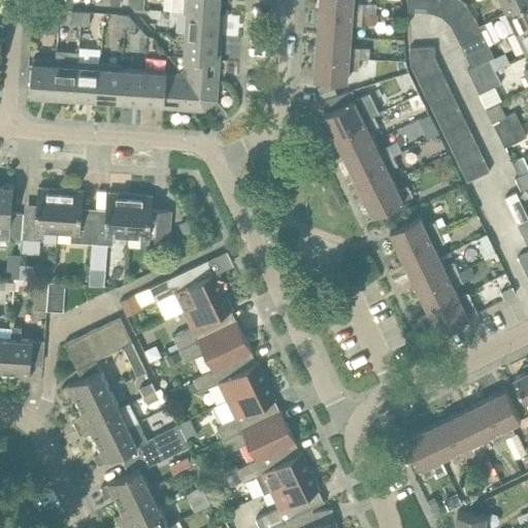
[(136,10),(143,10),(144,0),(141,0),(128,0),(129,1),(136,10)]
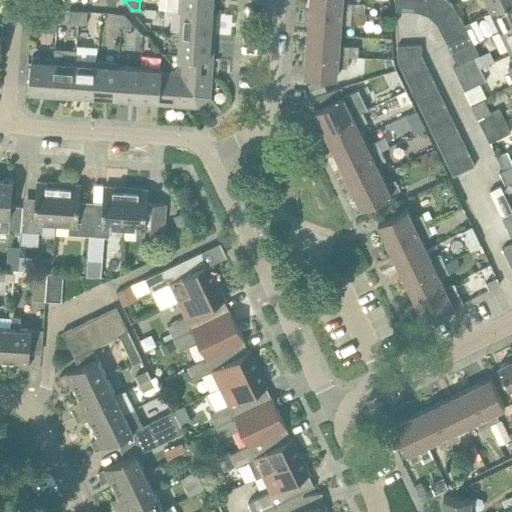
[(167,0),(167,10),(178,11),(181,11),(212,13),(213,13),(213,0),(167,0)]
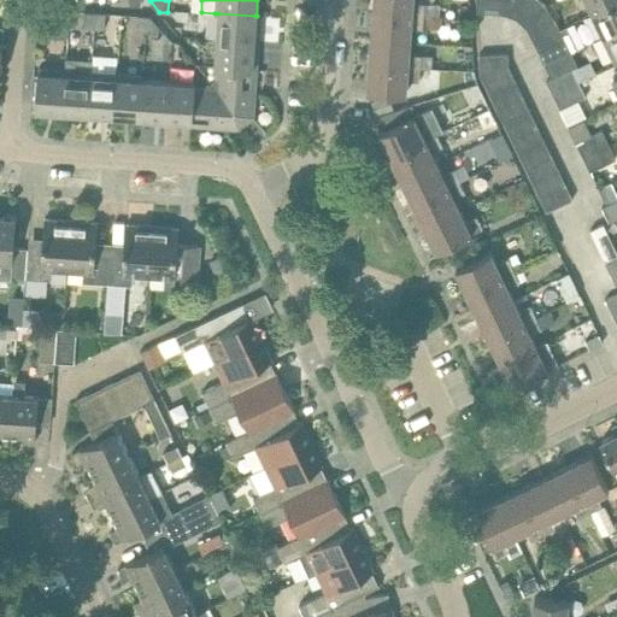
[(374,0),(372,12),(424,16),(425,3),(413,1),(412,0),(374,0)]
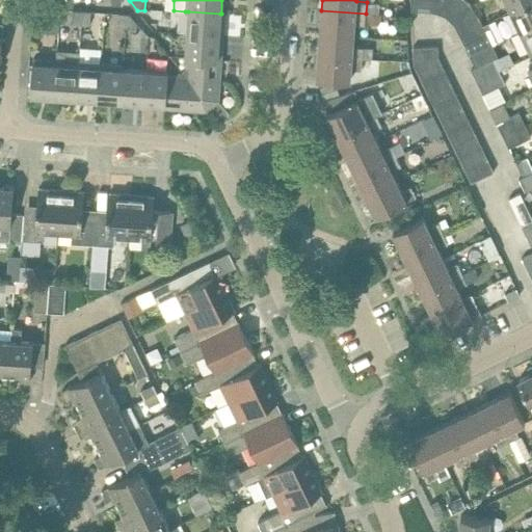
[(422,0),(410,0),(411,10),(423,10),(422,0)]
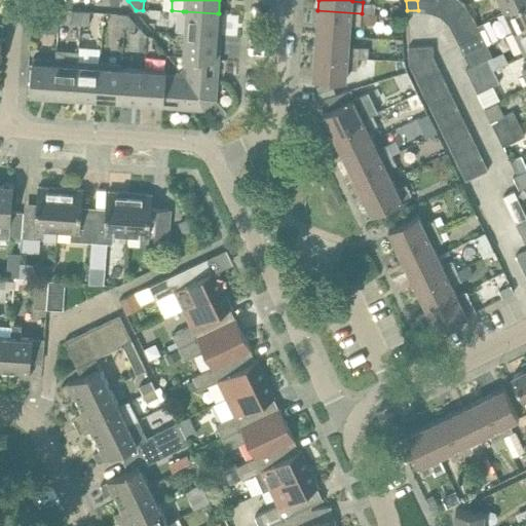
[(430,0),(417,0),(418,10),(430,11),(430,0)]
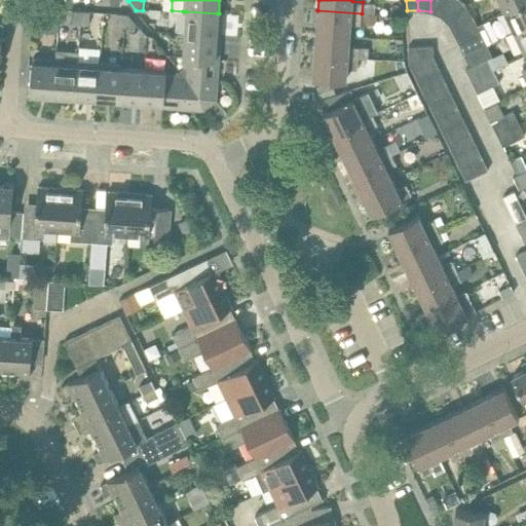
[(430,0),(430,11),(442,13),(445,0),(430,0)]
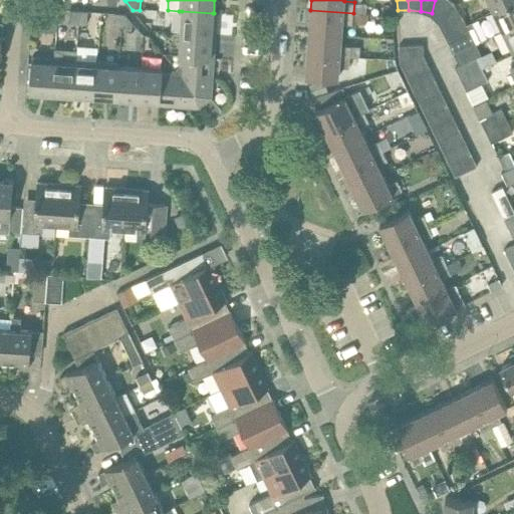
[(454,4),(450,0),(435,0),(432,13),(438,22),(454,4)]
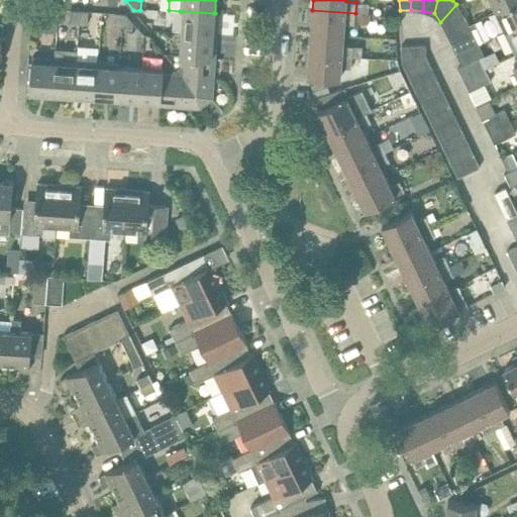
[(516,0),(492,0),(497,10),(516,0)]
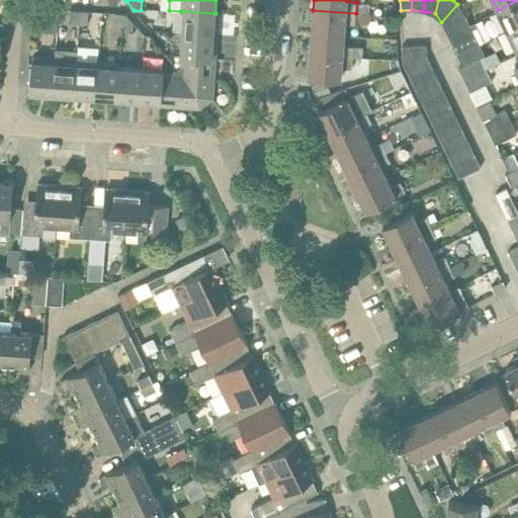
[(517,23),(517,0),(498,10),(507,29),(517,23)]
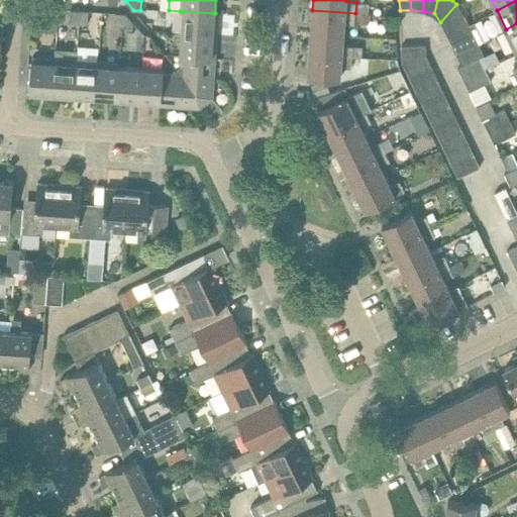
[(467,19),(456,4),(440,22),(446,32),(467,19)]
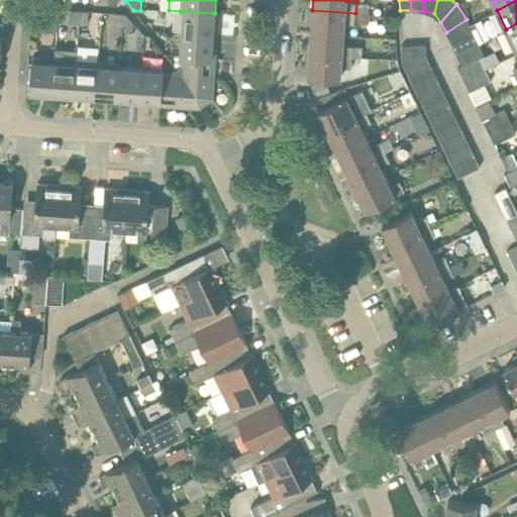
[(32,6),(31,19),(58,21),(59,8),(32,6)]
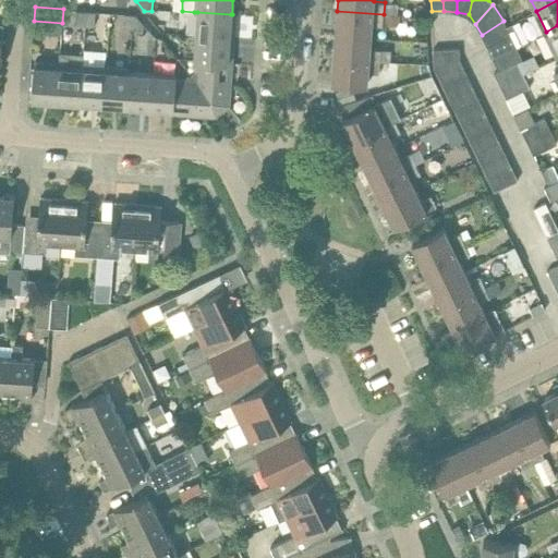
[(86,11),(77,10),(76,24),(85,25),(86,11)]
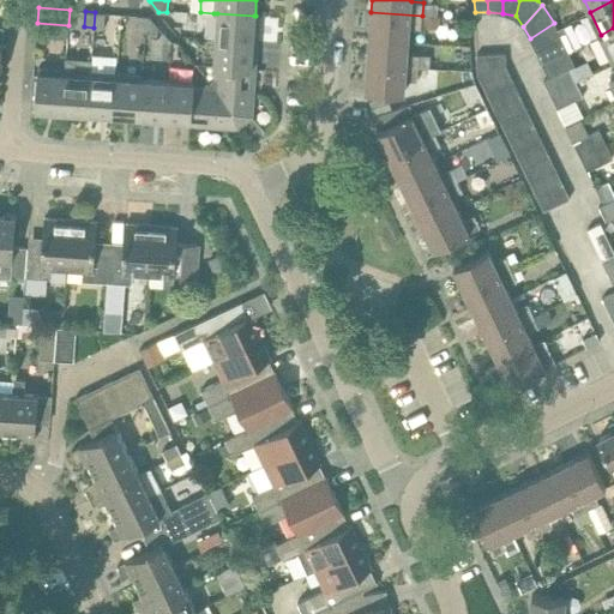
[(106,12),(95,12),(94,28),(104,28),(106,12)]
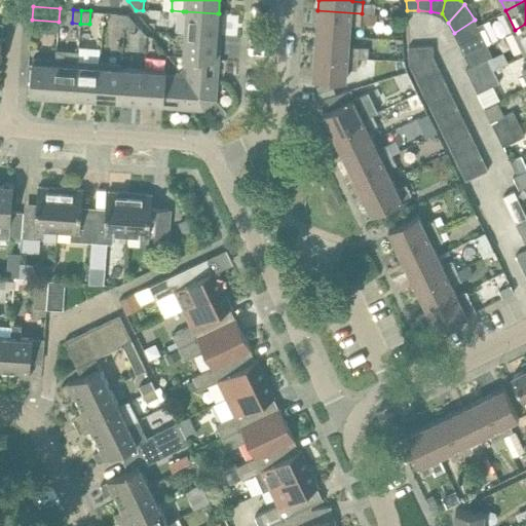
[(317,10),(316,32),(349,35),(350,24),(361,25),(362,13),(317,10)]
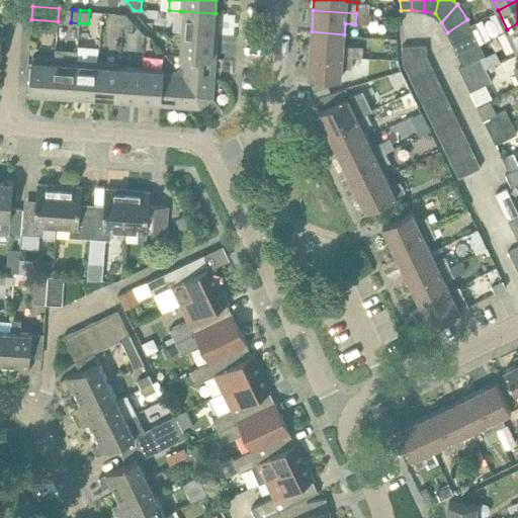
[(183,11),(182,32),(217,35),(219,13),(216,13),(214,13),(183,11)]
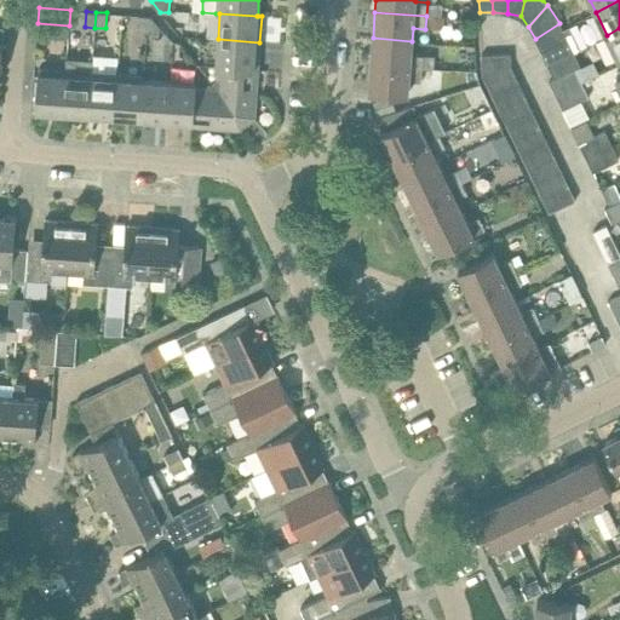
[(138,15),(137,33),(147,34),(148,16),(138,15)]
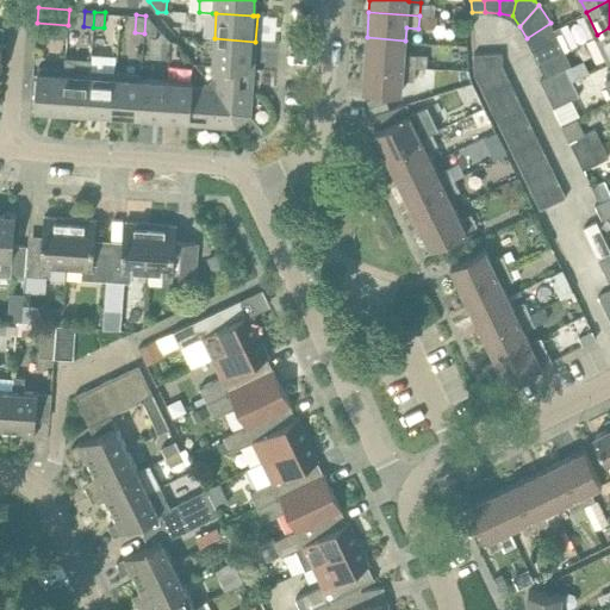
[(145,16),(144,33),(156,33),(157,26),(148,16),(145,16)]
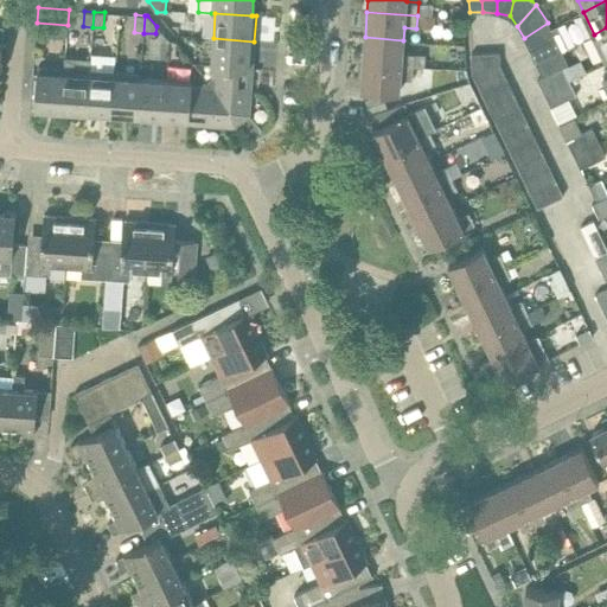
[(555,38),(548,23),(524,38),(530,50),(555,38)]
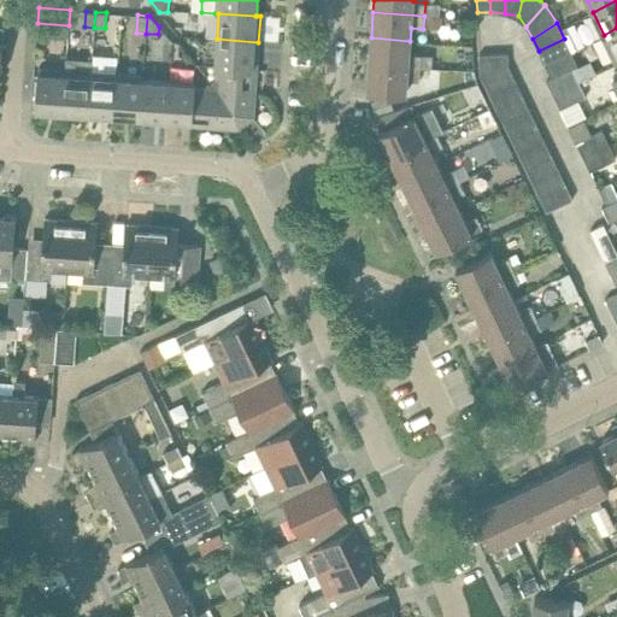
[(564,39),(539,51),(545,65),(571,52),(577,48),(566,25),(559,28),(564,39)]
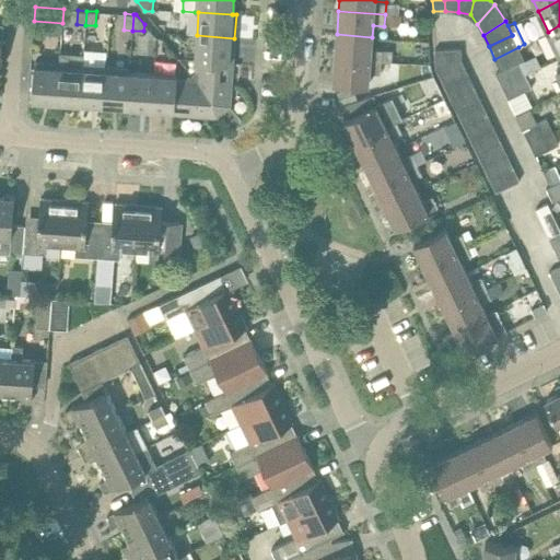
[(559,53),(559,25),(548,32),(559,54),(559,53)]
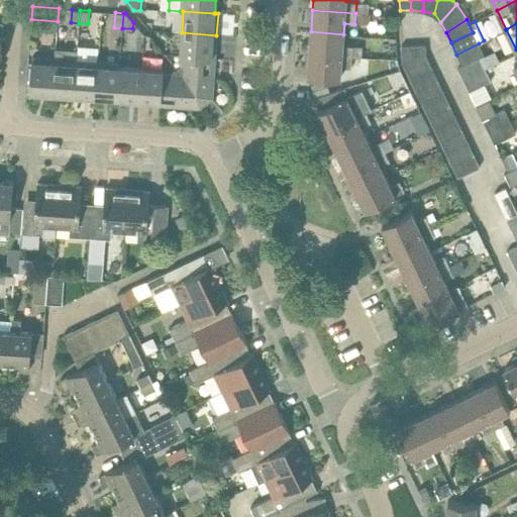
[(311,31),(309,54),(352,57),(352,45),(342,44),(343,34),(311,31)]
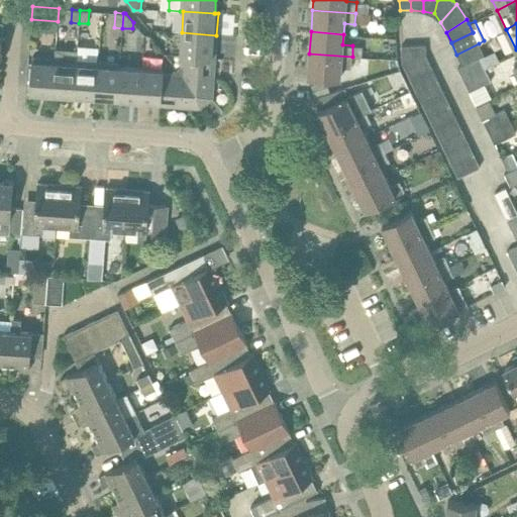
[(216,35),(182,32),(180,55),(184,56),(184,55),(215,57),(216,35)]
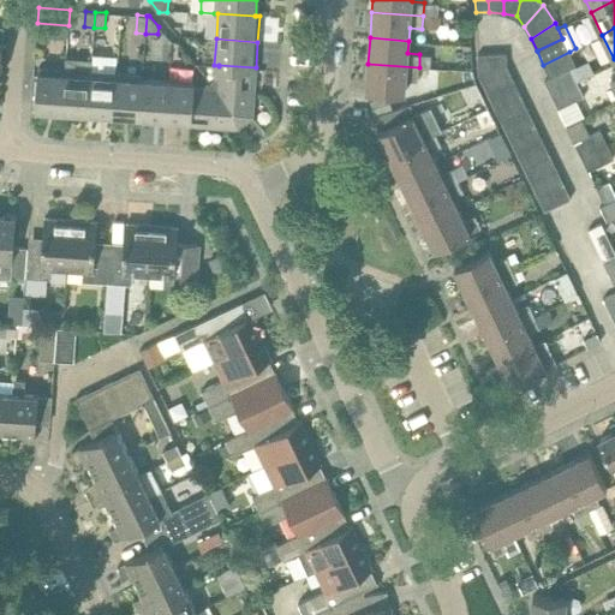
[(575,65),(569,52),(543,65),(549,78),(575,65)]
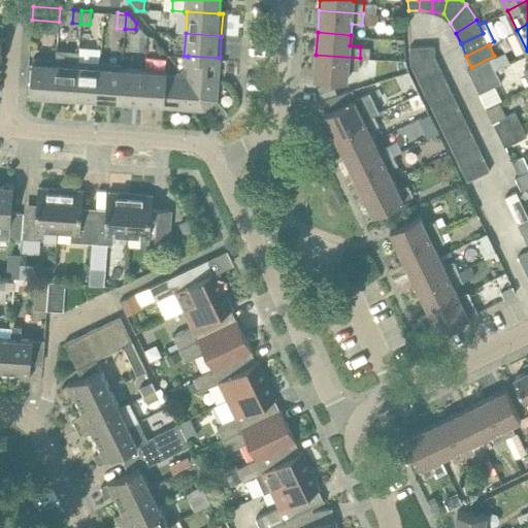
[(434,45),(409,46),(410,63),(410,64),(435,57),(434,45)]
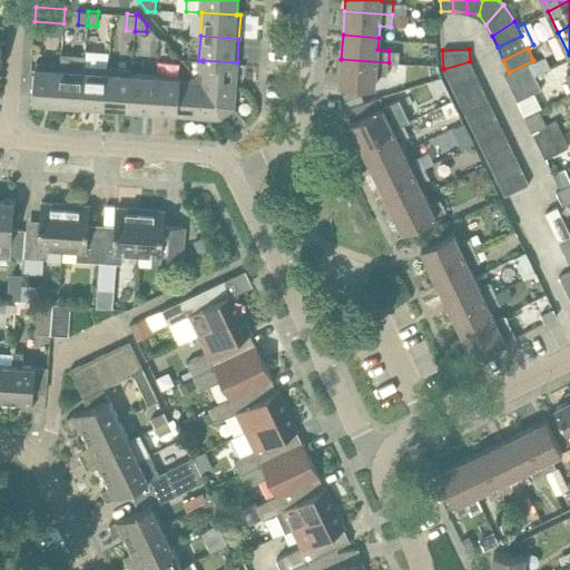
[(60,64),(58,102),(81,104),(85,66),(85,55),(61,52),(60,64)]
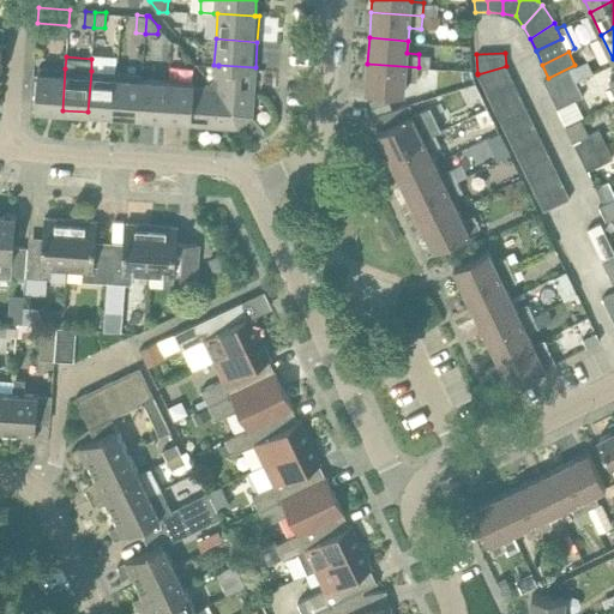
[(367,64),(366,90),(390,92),(404,92),(405,79),(417,80),(419,67),(367,64)]
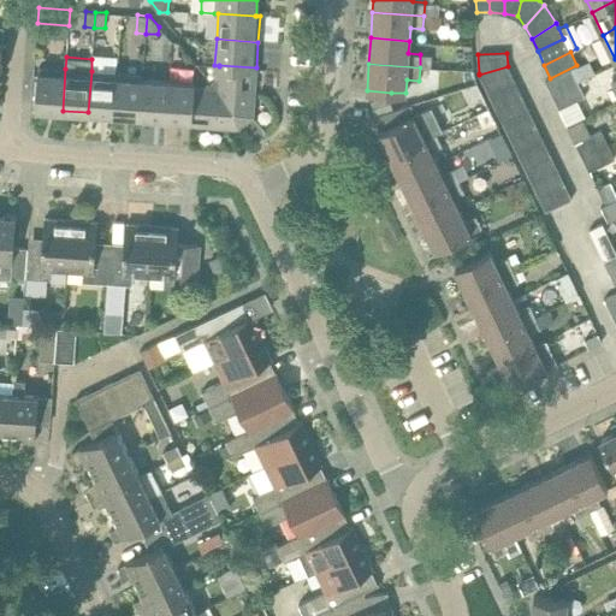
[(256,67),(219,65),(219,66),(218,77),(212,82),(246,122),(253,116),(256,67)]
